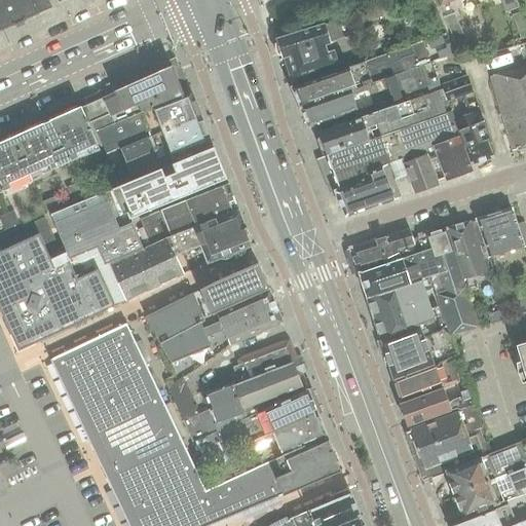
[(0,0),(0,31),(52,8),(48,0),(0,0)]
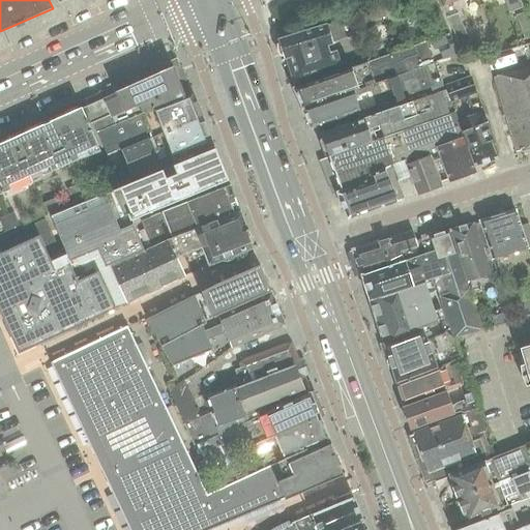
[(438,0),(441,5),(450,25),(461,21),(453,2),(459,0),(504,0),(510,13),(524,8),(520,0),(438,0)]
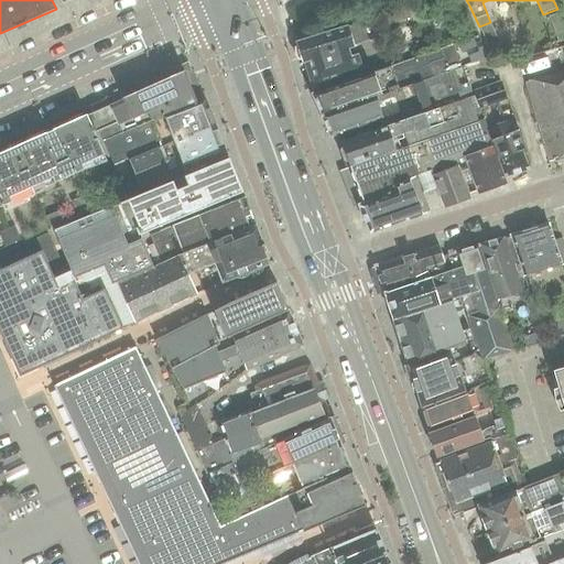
[(563,31),(557,14),(550,18),(557,41),(563,38),(563,31)]
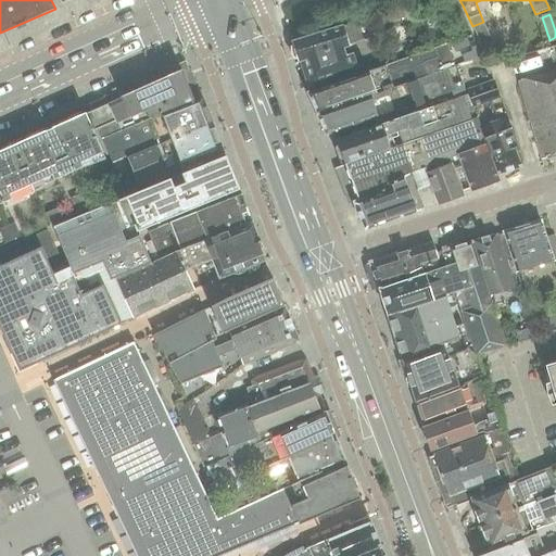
[(376,36),(369,19),(355,24),(293,43),(294,47),(292,48),(291,49),(291,51),(290,52),(291,54),(292,57),(293,58),(294,59),(297,59),(298,59),(299,62),(301,62),(311,87),(359,70),(351,45),(361,41),(376,36)]
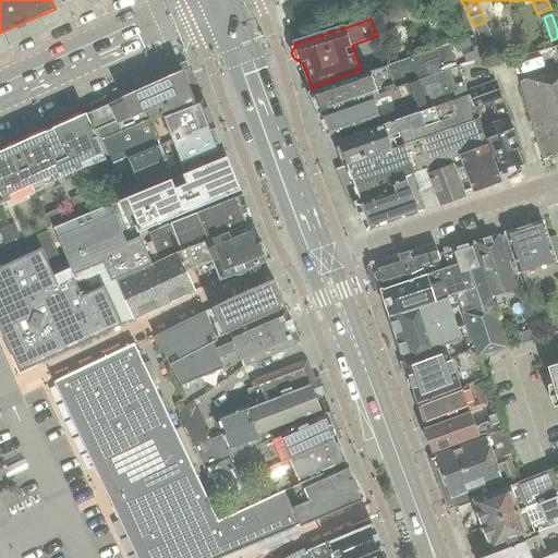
[(447,46),(314,93),(311,94),(319,116),(449,71),(456,70),(447,46)]
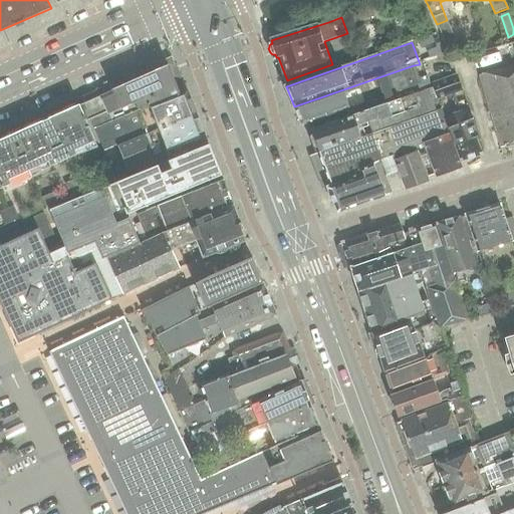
[(414,65),(294,106),(303,125),(421,83),(414,65)]
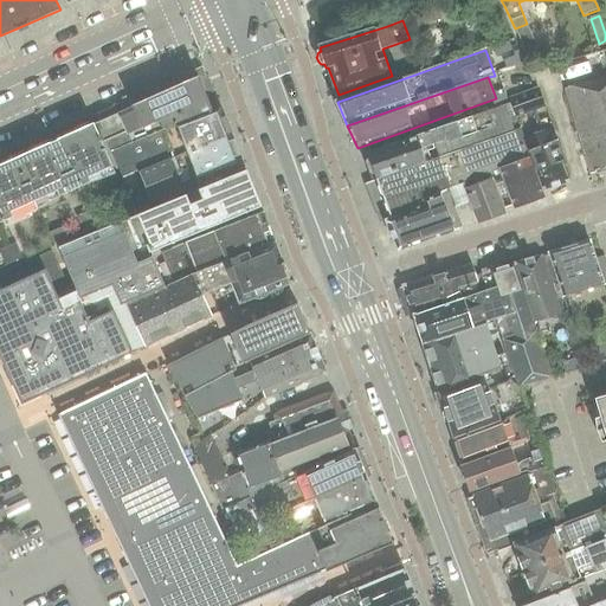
[(592,174),(605,169),(605,111),(597,81),(566,90),(592,174)]
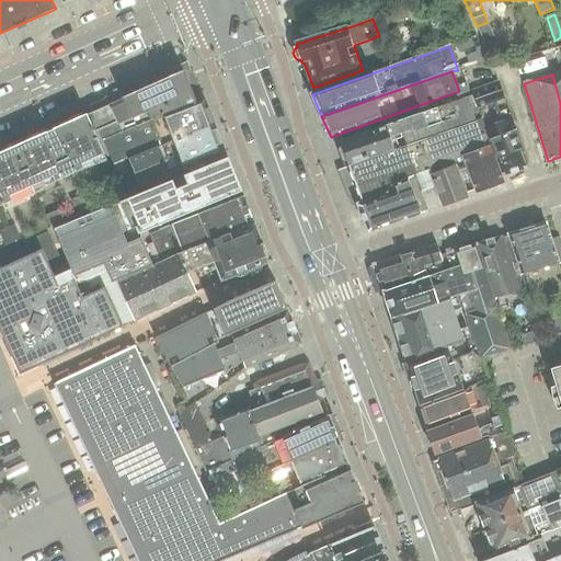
[(163,114),(195,102),(187,84),(185,79),(184,78),(183,77),(181,77),(180,76),(179,76),(176,76),(171,77),(151,86),(163,114)]
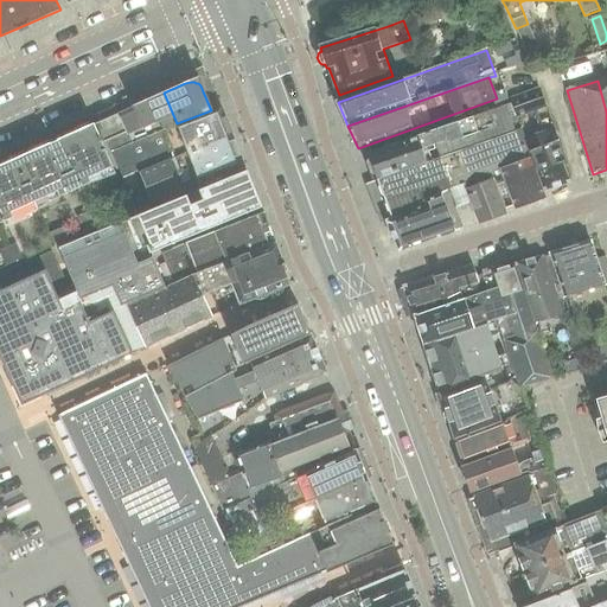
[(490,113),(370,154),(368,155),(390,219),(387,221),(398,251),(455,231),(441,193),(448,191),(451,190),(448,185),(460,181),(462,185),(478,179),(500,171),(499,168),(528,159),(524,147),(517,148),(513,135),(433,161),(427,147),(445,140),(451,144),(494,127),(498,139),(512,134),(508,119),(511,117),(512,120),(544,109),(538,90),(505,101),(508,107),(490,113)]
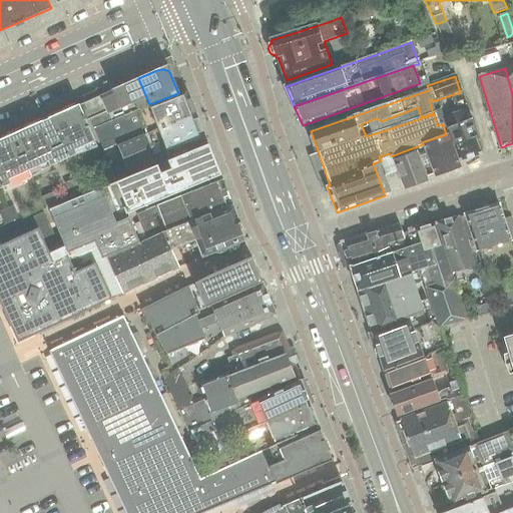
[(111,91),(82,104),(90,121),(108,113),(110,119),(149,104),(138,78),(111,90),(111,91)]
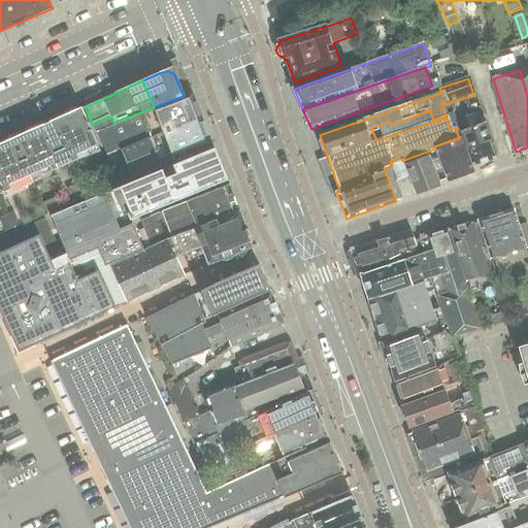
[(117,154),(122,152),(201,121),(191,93),(184,96),(154,107),(113,123),(97,130),(107,157),(117,154)]
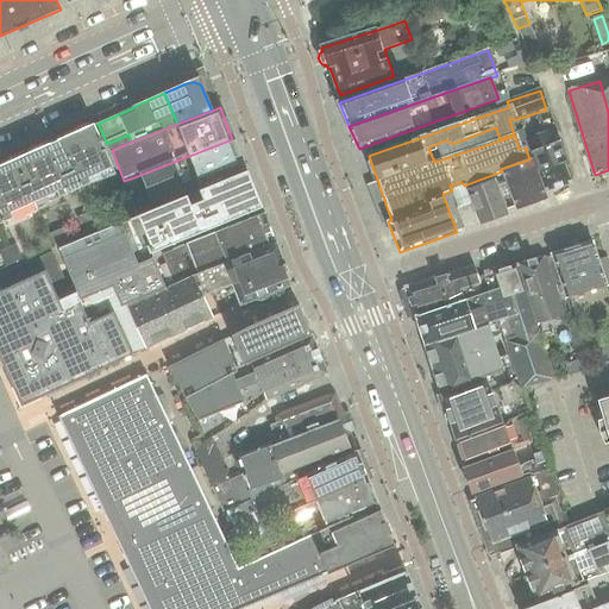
[(88,180),(112,169),(93,125),(16,161),(35,202),(56,193),(58,199),(90,184),(88,180)]
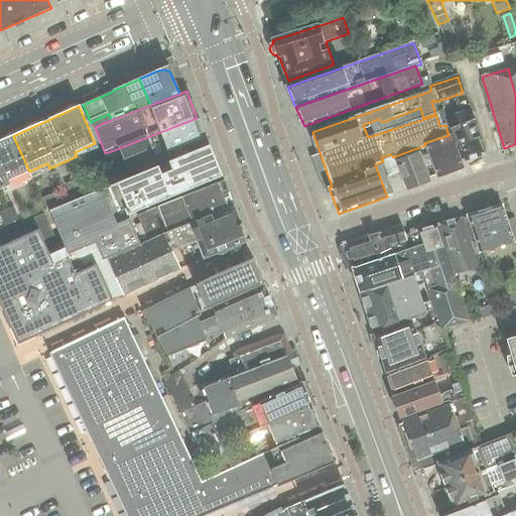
[(464,161),(484,156),(468,114),(447,121),(464,161)]
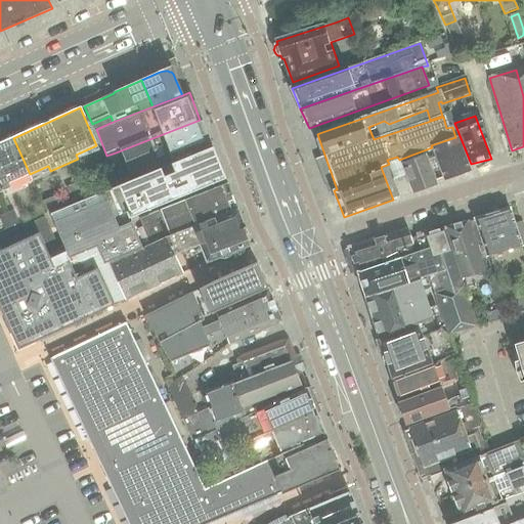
[(209,145),(200,120),(121,150),(131,176),(209,145)]
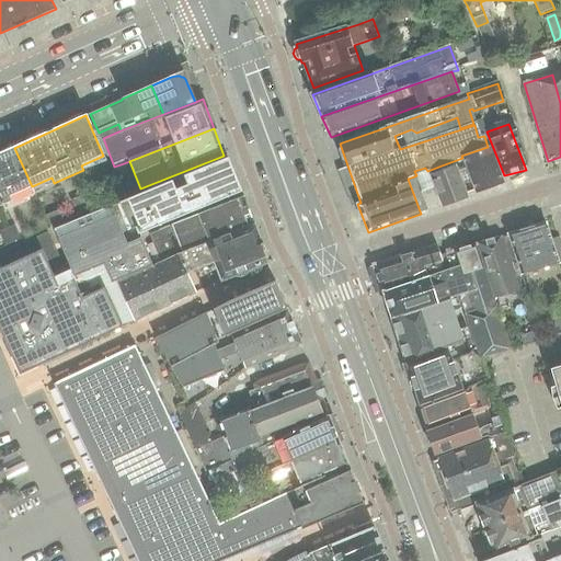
[(14,148),(0,153),(0,206),(11,202),(9,197),(32,186),(14,148)]
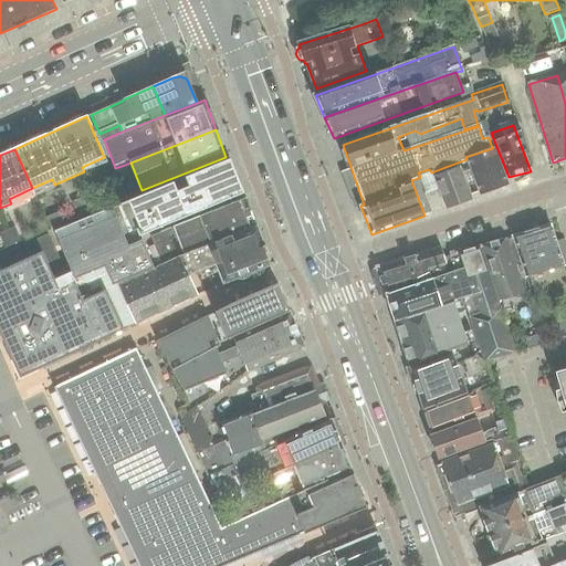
[(468,159),(481,195),(507,186),(493,149),(468,159)]
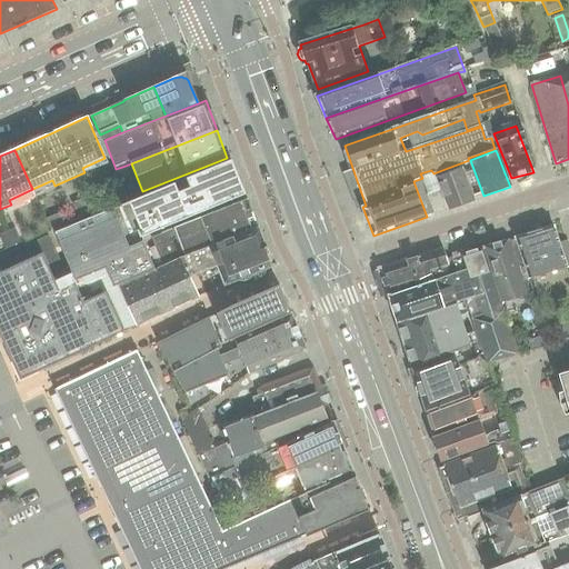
[(245,196),(230,161),(53,233),(75,280),(105,267),(113,287),(153,269),(140,238),(151,233),(188,219),(245,196)]
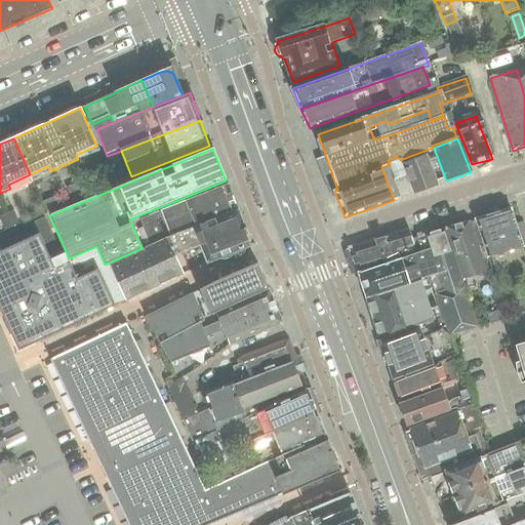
[(127,178),(116,153),(107,156),(118,183),(127,178)]
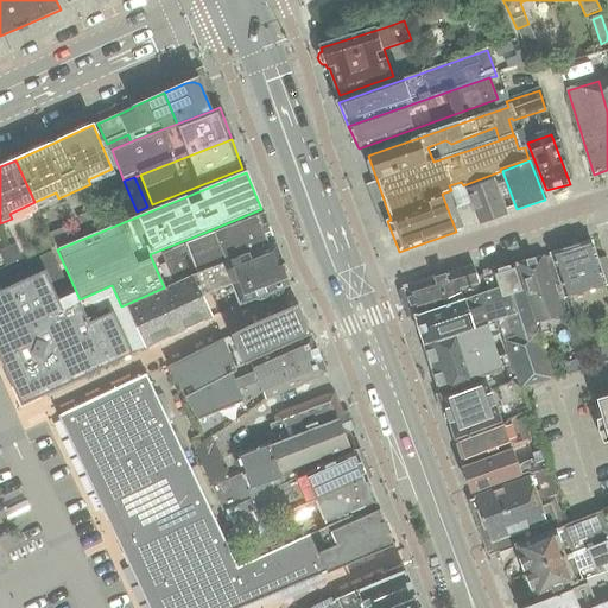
[(473,203),(480,225),(505,216),(493,182),(480,187),(479,179),(463,185),(461,182),(449,185),(451,190),(449,191),(456,209),(473,203)]
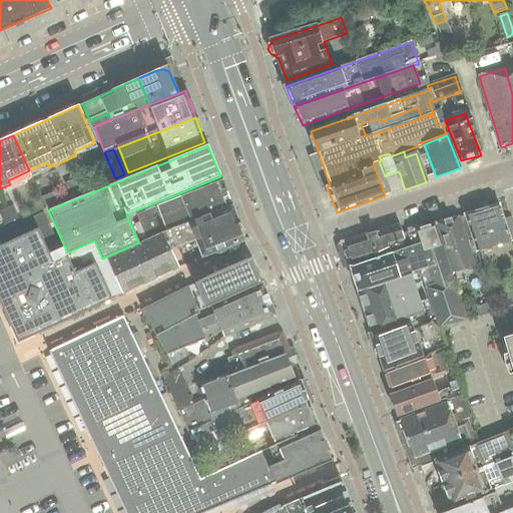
[(85,191),(80,178),(65,184),(71,197),(85,191)]
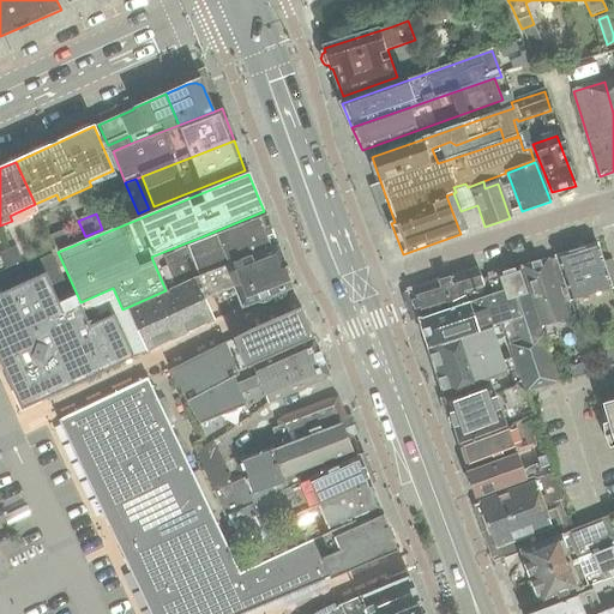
[(187,247),(164,257),(175,288),(194,278),(277,246),(266,216),(265,216),(205,241),(187,247)]
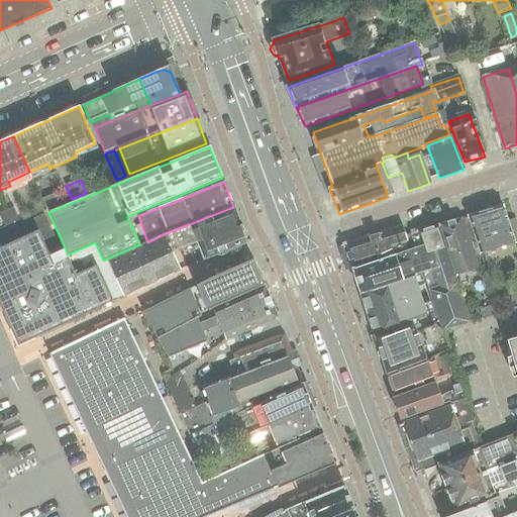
[(141,246),(107,262),(107,263),(123,297),(135,291),(146,286),(181,271),(173,252),(197,242),(204,260),(210,256),(218,253),(227,249),(228,249),(245,242),(246,242),(233,207),(164,234),(147,242),(141,245),(141,246)]
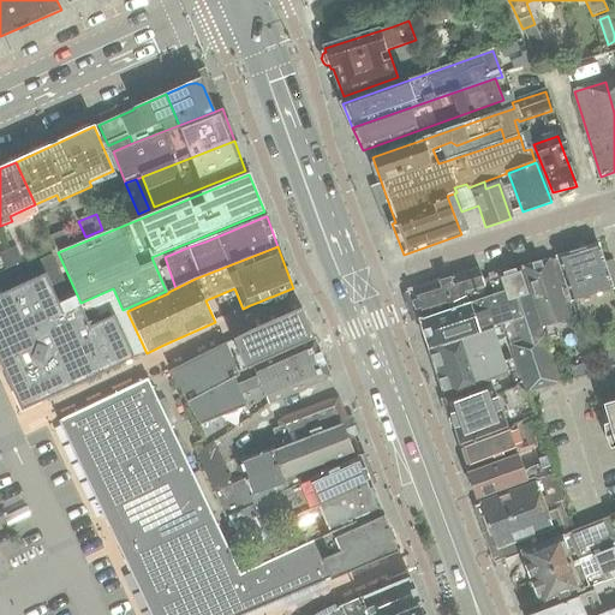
[(614,269),(613,261),(611,261),(603,263),(597,246),(556,260),(572,303),(614,288),(614,269)]
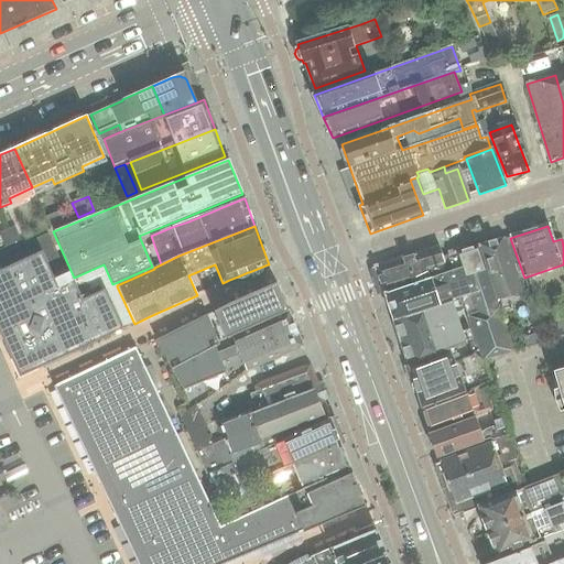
[(21,241),(15,228),(0,234),(0,236),(6,248),(21,241)]
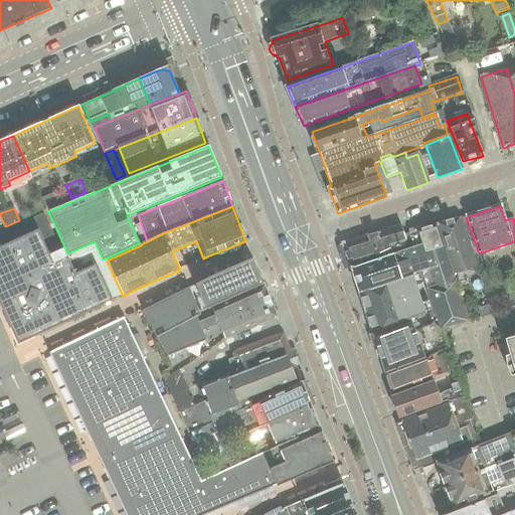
[(47,223),(43,214),(7,230),(11,239),(47,223)]
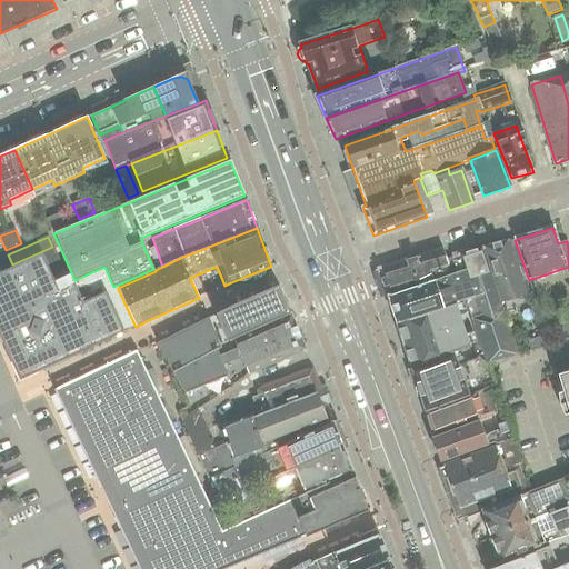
[(508,242),(486,248),(503,305),(527,297),(508,242)]
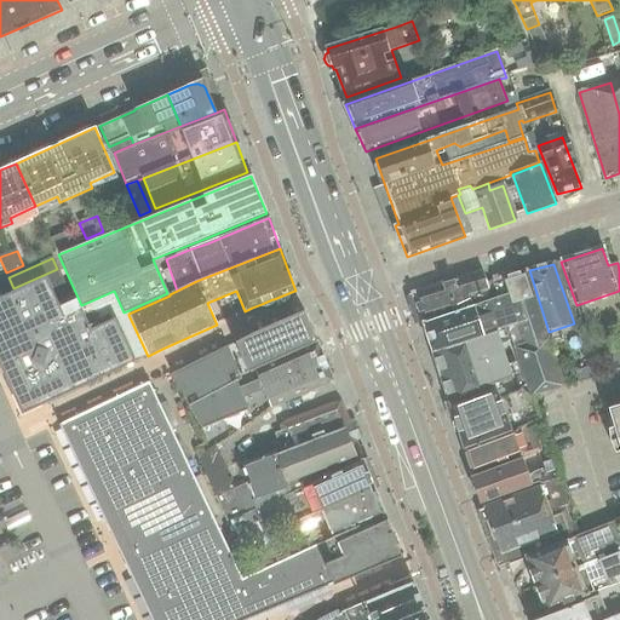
[(67,290),(57,269),(47,274),(57,294),(67,290)]
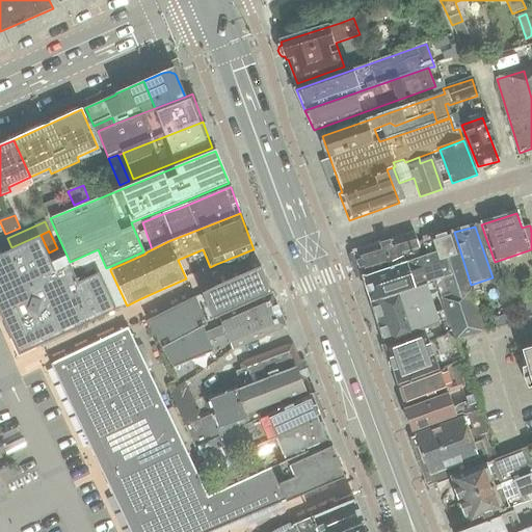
[(430,240),(423,242),(427,256),(434,281),(435,285),(440,298),(442,302),(433,304),(440,323),(437,324),(442,337),(447,335),(454,333),(456,340),(483,333),(452,233),(430,240)]
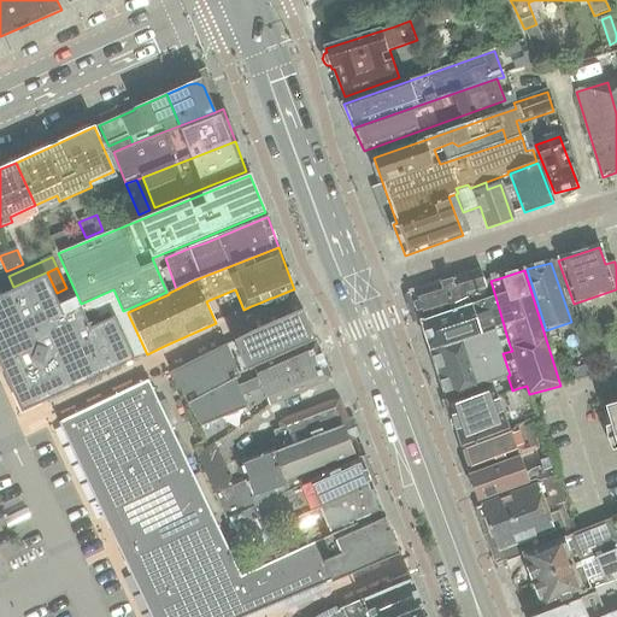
[(481,271),(447,281),(453,299),(486,289),(485,283),(481,271)]
